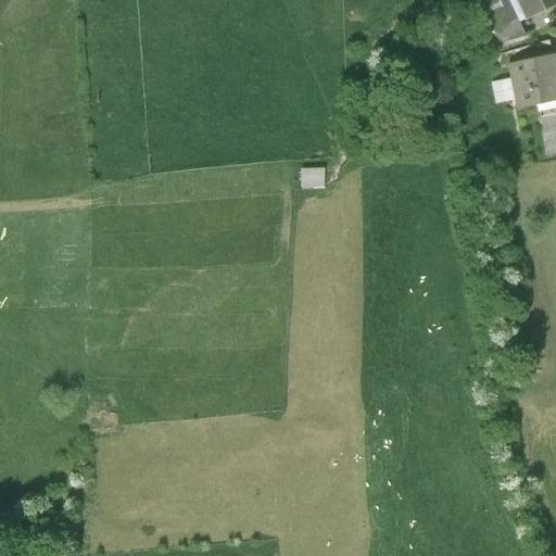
[(520,23),(527,21),(516,0),(480,0),(497,49),(527,37),(520,23)]
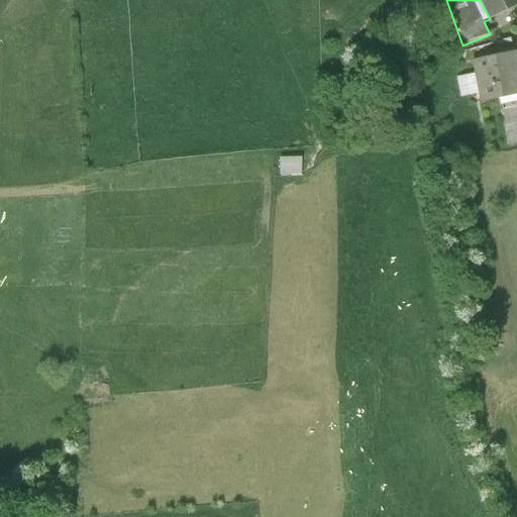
[(516,5),(516,0),(480,0),(490,19),(516,5)]
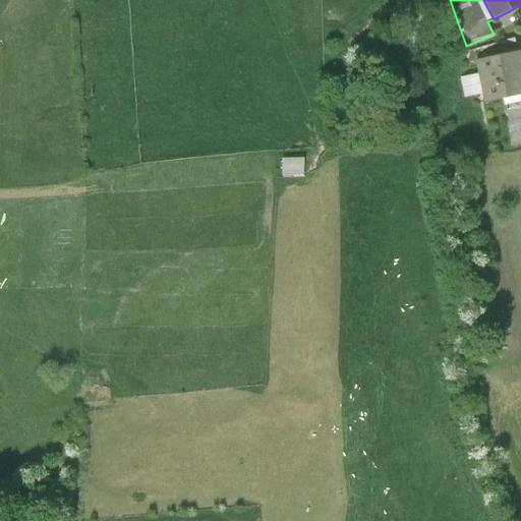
[(520,63),(520,58),(480,66),(489,107),(520,101),(520,63)]
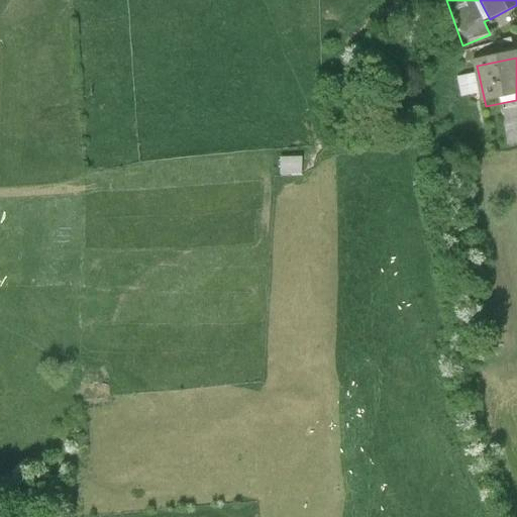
[(474,74),(458,76),(461,94),(477,92),(474,74)]
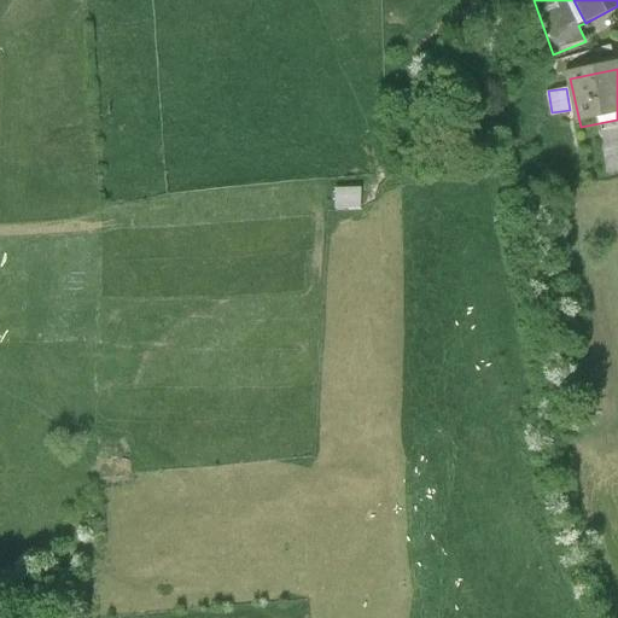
[(617,173),(617,128),(600,132),(608,175),(617,173)]
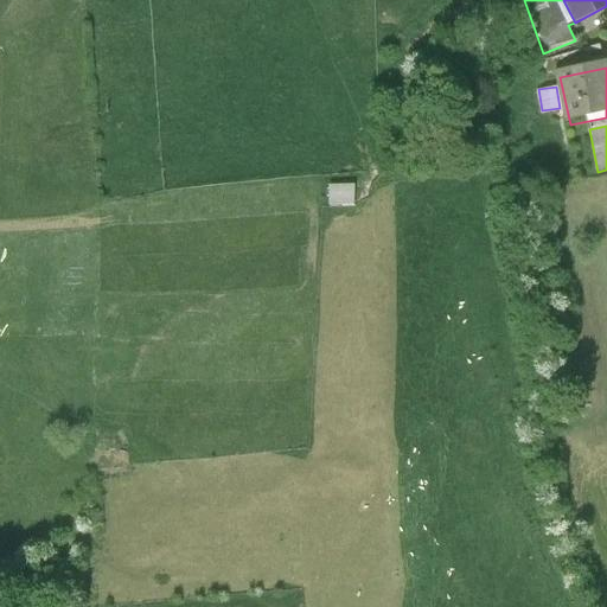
[(353,205),(353,185),(328,186),(328,206),(353,205)]
